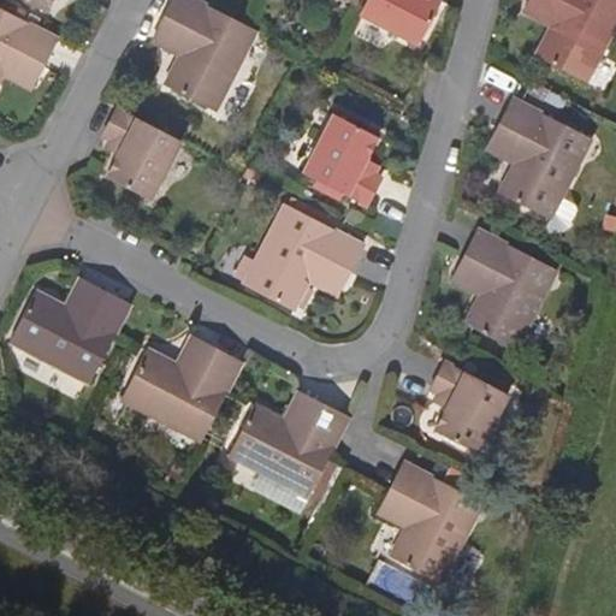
[(21,0),(45,12),(51,0),(21,0)]
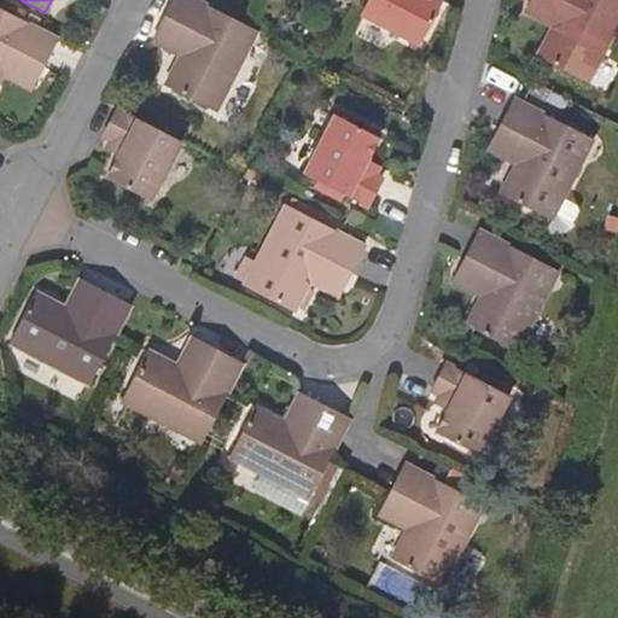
[(194,0),(174,0),(163,23),(191,38),(179,59),(165,87),(215,112),(257,33),(239,23),(194,0)]
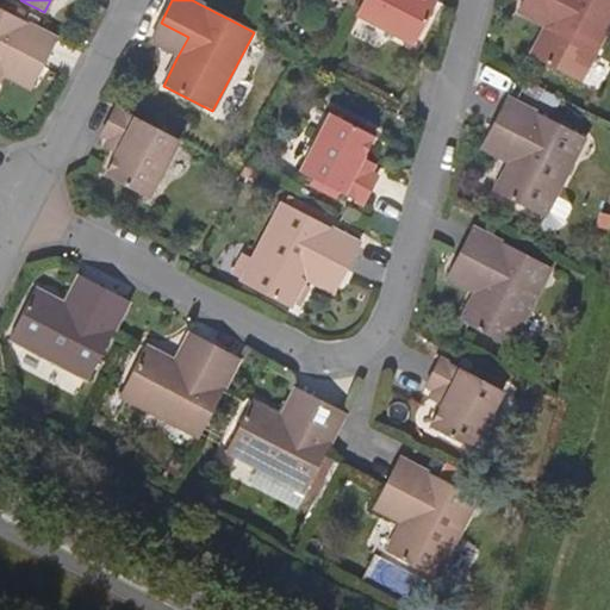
[(436,2),(431,0),(361,0),(354,14),(412,44),(436,2)]
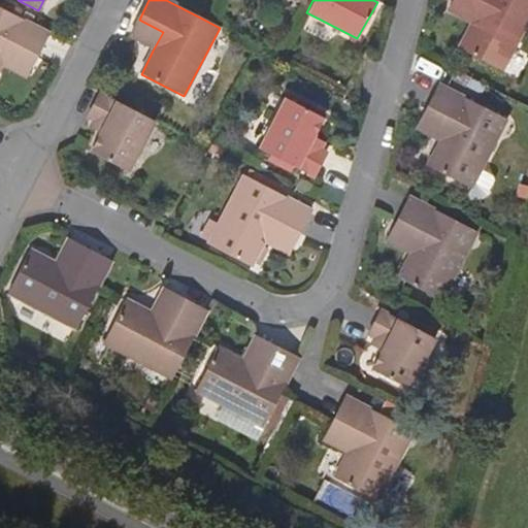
[(456,0),(449,13),(471,25),(481,7),(466,0),(456,0)]
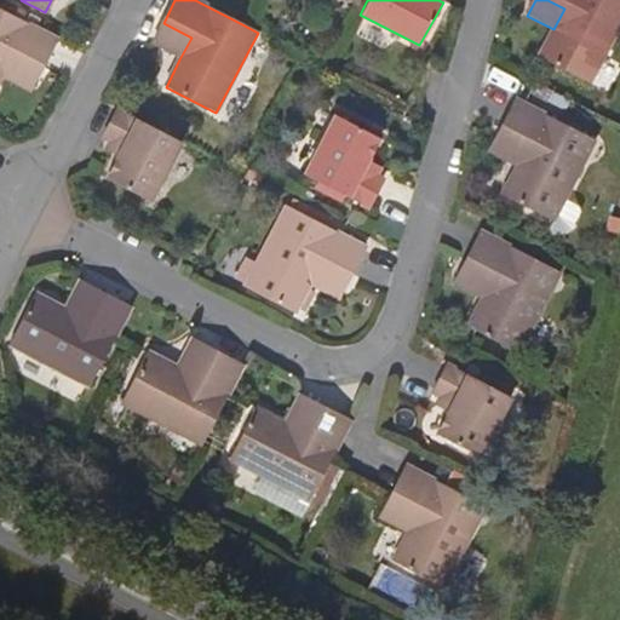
[(619,0),(547,0),(564,9),(554,29),(540,58),(547,63),(589,85),(619,26),(619,0)]
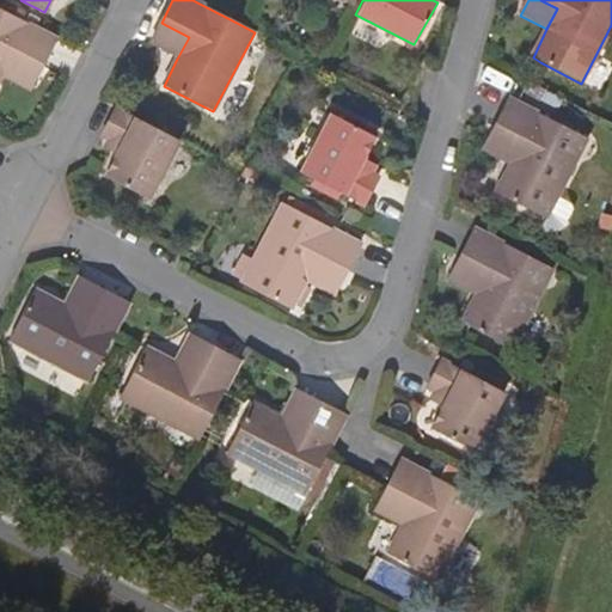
[(0,79),(1,77),(13,55),(40,68),(55,40),(0,10),(0,79)]
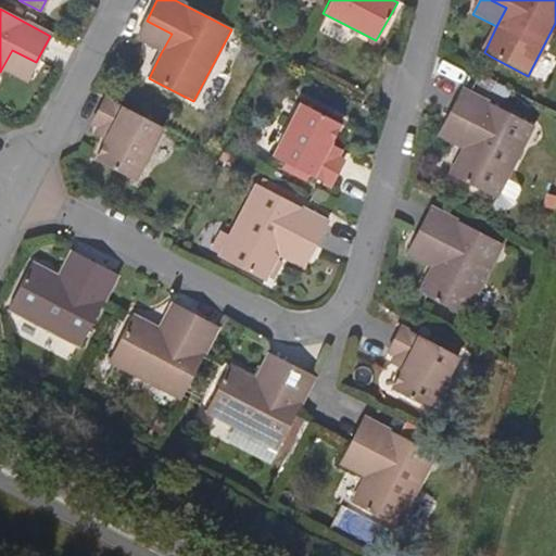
[(137,39),(161,53),(172,34),(147,21),(137,39)]
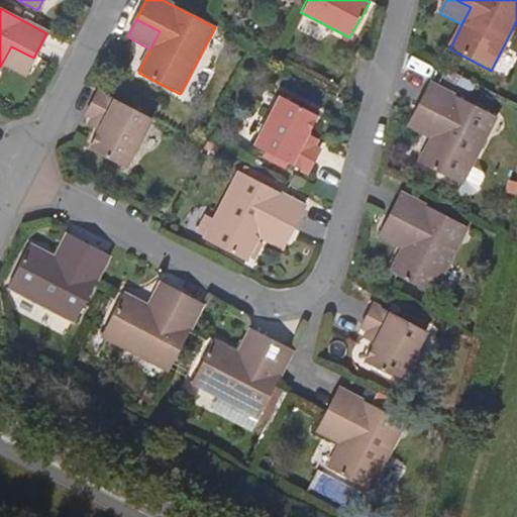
[(24,77),(33,58),(11,46),(1,65),(24,77)]
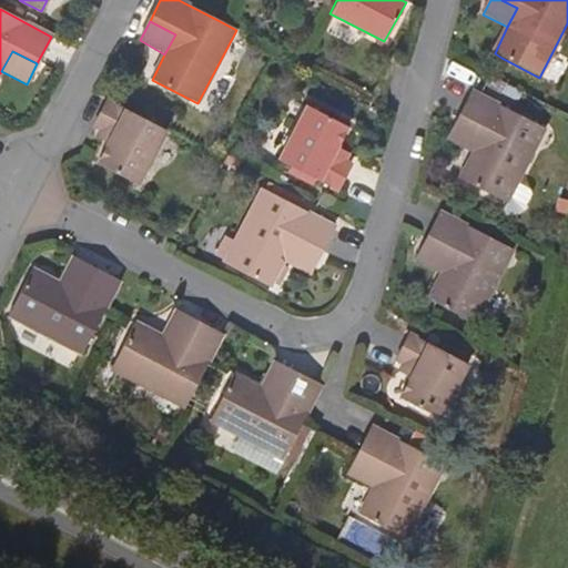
[(565,83),(567,74),(567,60),(555,56),(546,74),(565,83)]
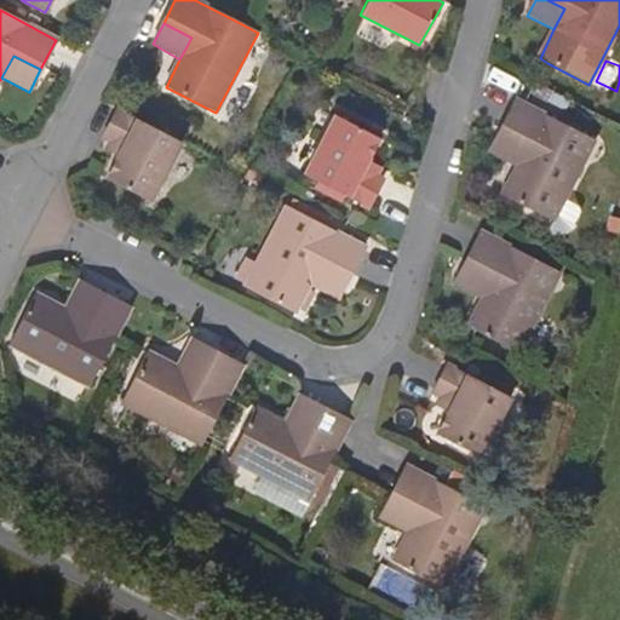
[(517,101),(500,132),(529,147),(518,168),(504,197),(510,200),(554,223),(596,142),(526,104),(517,101)]
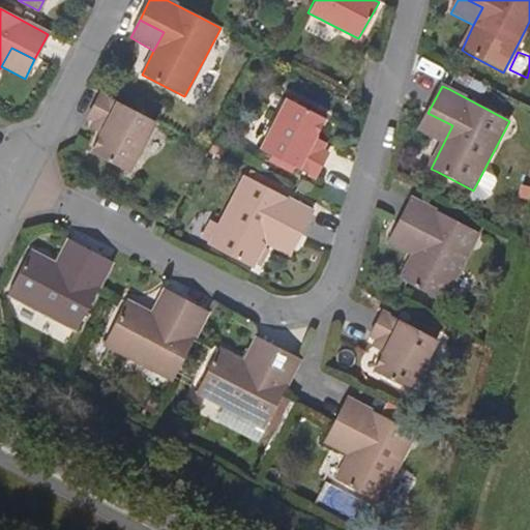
[(126,171),(153,121),(98,93),(88,116),(92,119),(104,125),(99,134),(90,152),(126,171)]
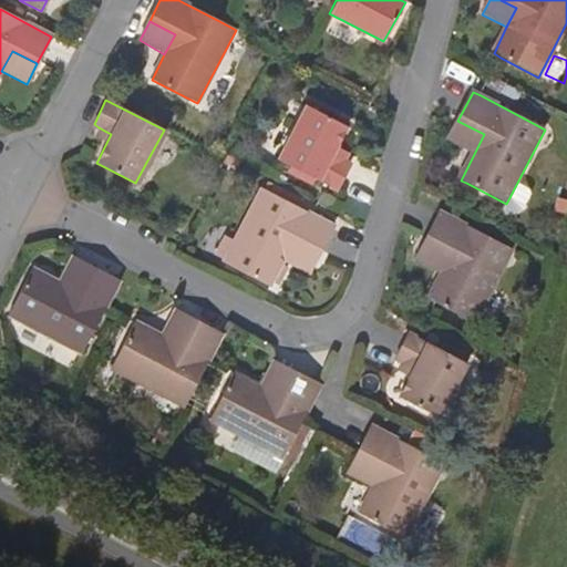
[(329,154),(334,144),(344,124),(307,105),(278,158),(326,185),(336,189),(348,164),(342,161),(329,154)]
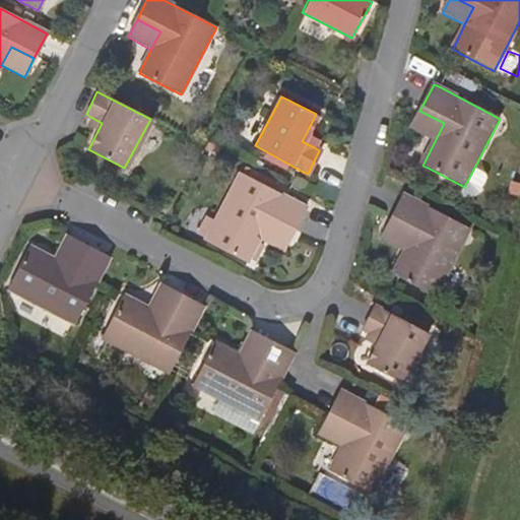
[(411,128),(435,141),(444,123),(419,111),(411,128)]
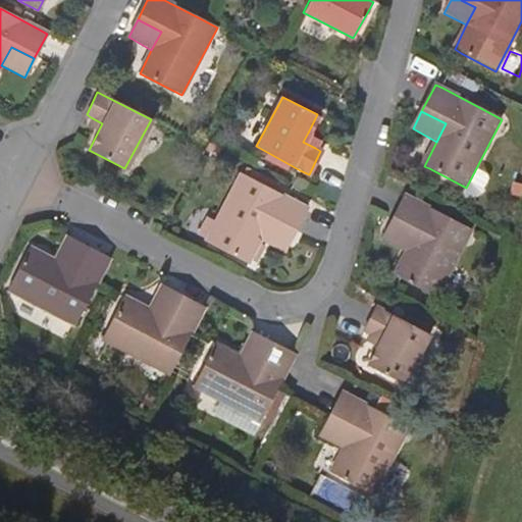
[(87,124),(98,132),(102,123),(91,117),(87,124)]
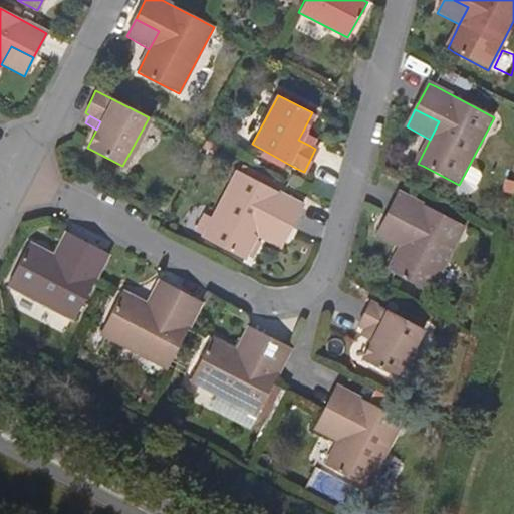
[(315,137),(303,131),(298,140),(310,146),(315,137)]
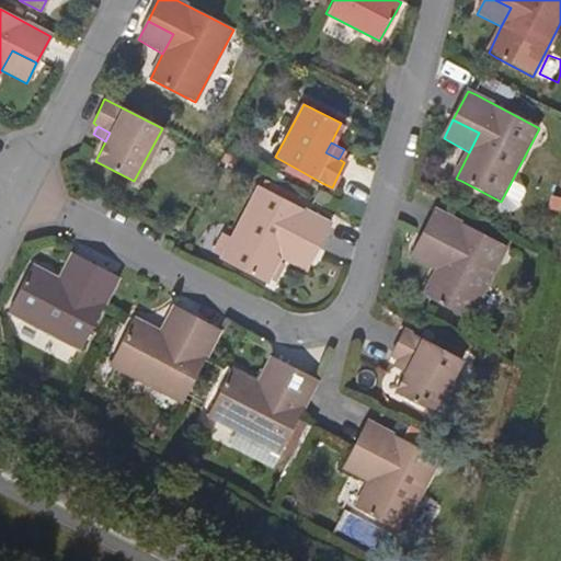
[(292,237),(313,250),(329,224),(308,212),(258,185),(221,258),(266,282),(279,258),(292,237)]
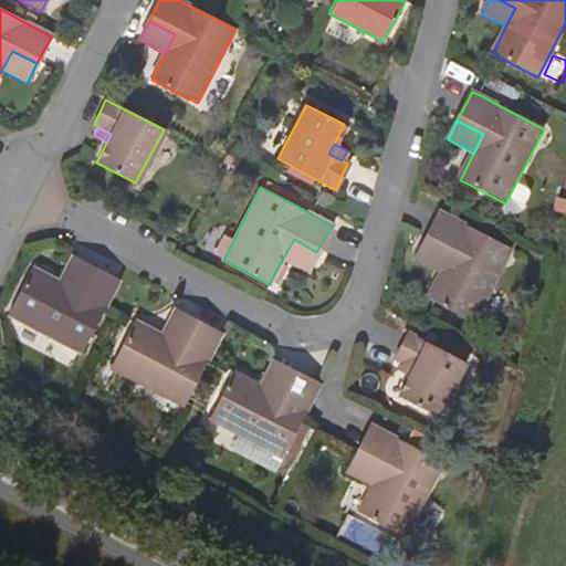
[(450,253),(439,273),(427,299),(438,304),(473,323),(511,250),(447,217),(439,212),(425,240),(450,253)]
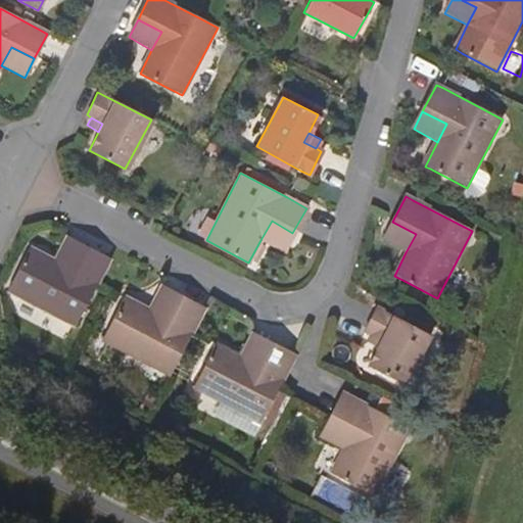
[(283,251),(292,233),(272,221),(260,240),(283,251)]
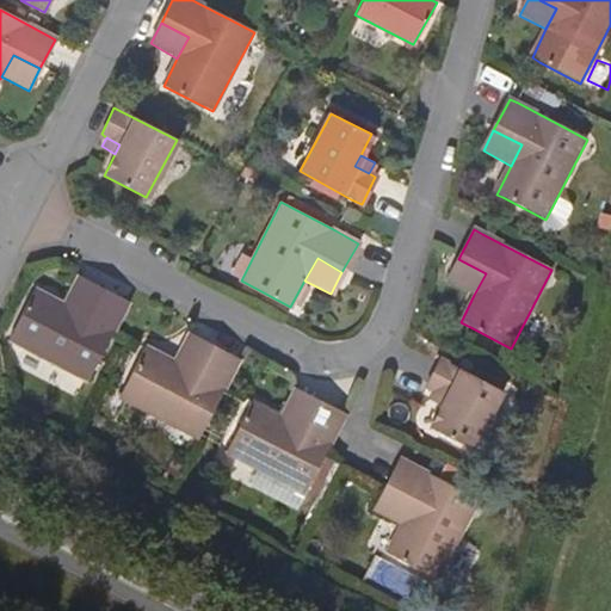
[(448,281),(474,295),(486,273),(458,259),(448,281)]
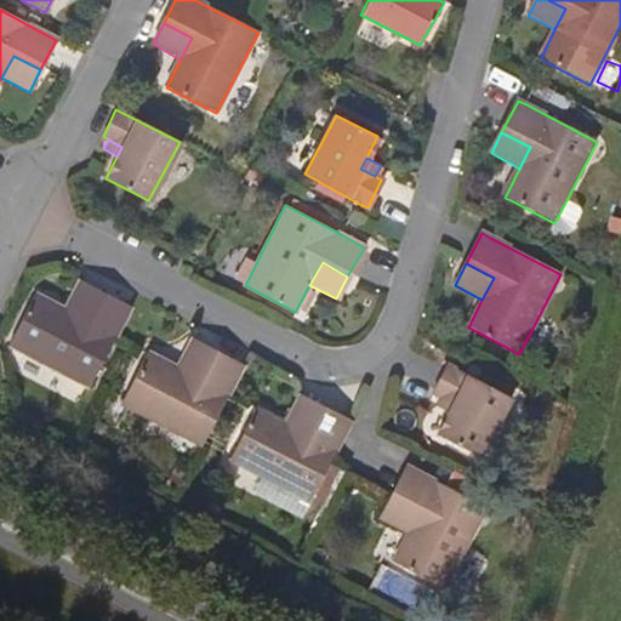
[(79,280),(64,307),(86,318),(101,291),(79,280)]
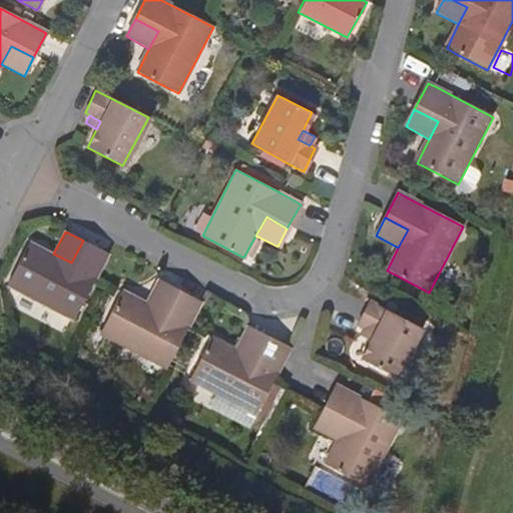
[(71,263),(53,253),(30,241),(8,284),(73,318),(96,276),(107,253),(83,240),(71,263)]
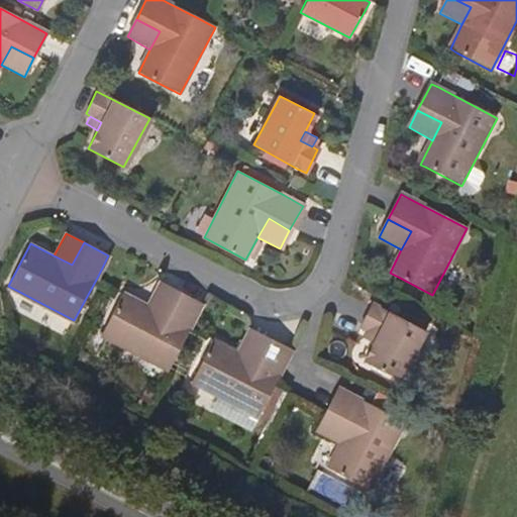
[(160,282),(147,304),(165,313),(177,291),(160,282)]
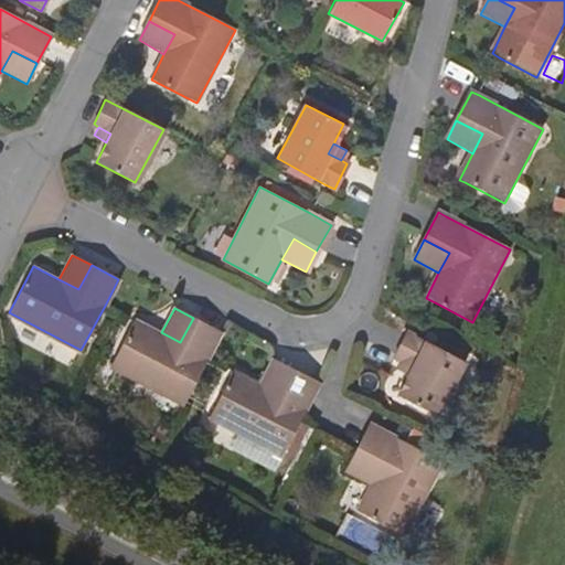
[(110,365),(184,404),(221,332),(193,318),(180,342),(161,332),(135,318),(110,365)]
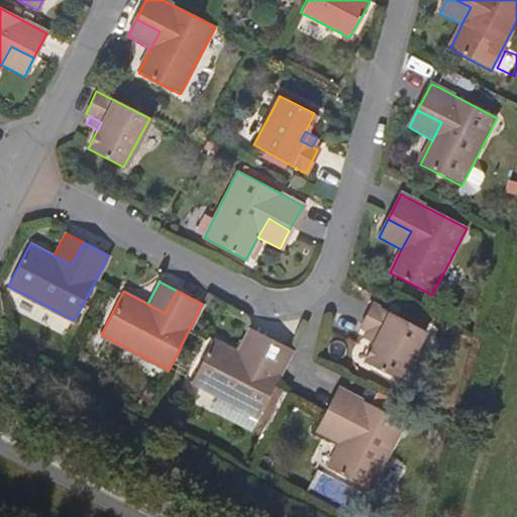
[(362,323),(368,327),(379,333),(374,341),(364,359),(400,379),(425,329),(374,301),(362,323)]
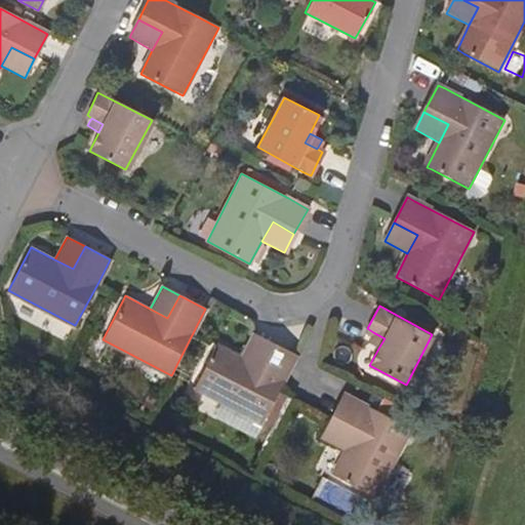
[(252,332),(241,357),(258,366),(271,342),(252,332)]
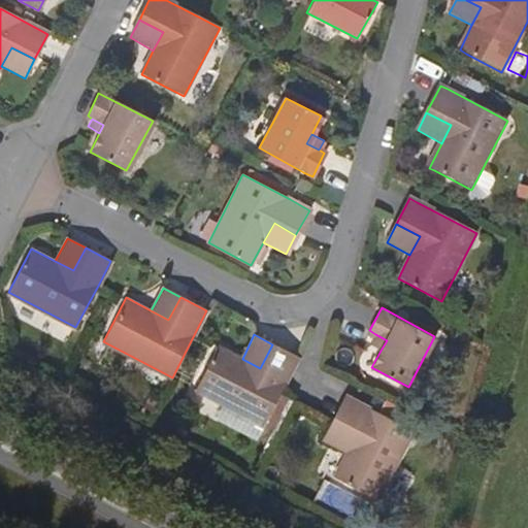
[(370,342),(382,349),(387,340),(375,334),(370,342)]
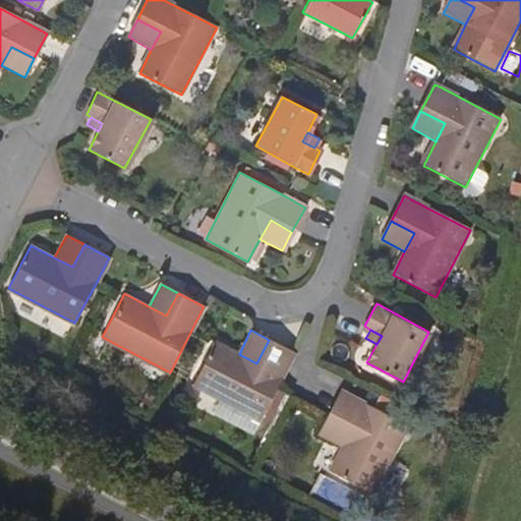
[(295,353),(269,340),(256,363),(239,354),(216,341),(193,385),(259,419),(276,389),(295,353)]
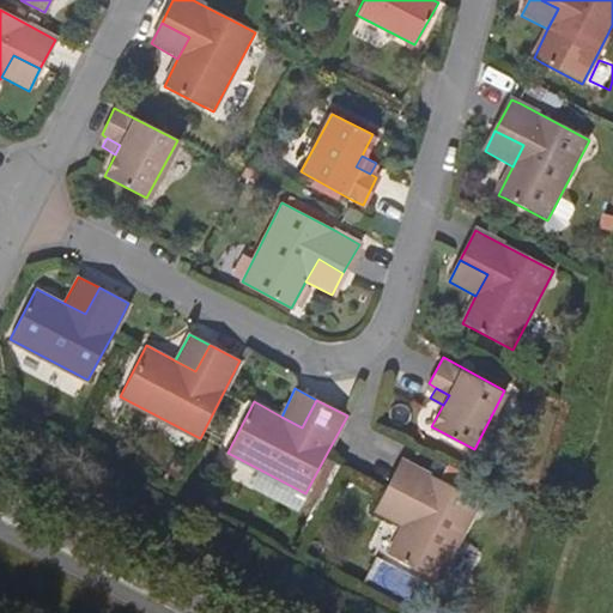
[(413,502),(401,523),(387,551),(438,578),(479,499),(402,457),(387,487),(413,502)]
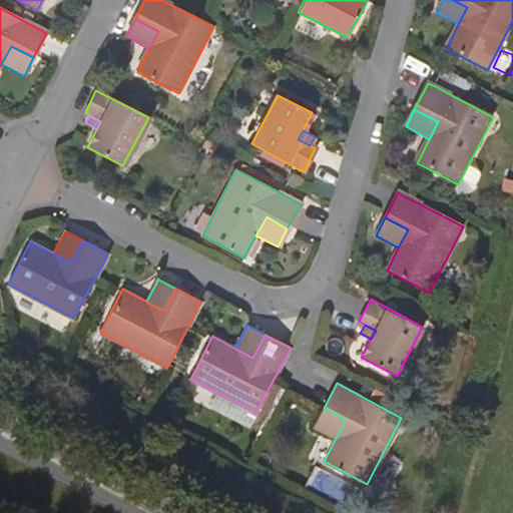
[(314,426),(336,438),(346,420),(324,408),(314,426)]
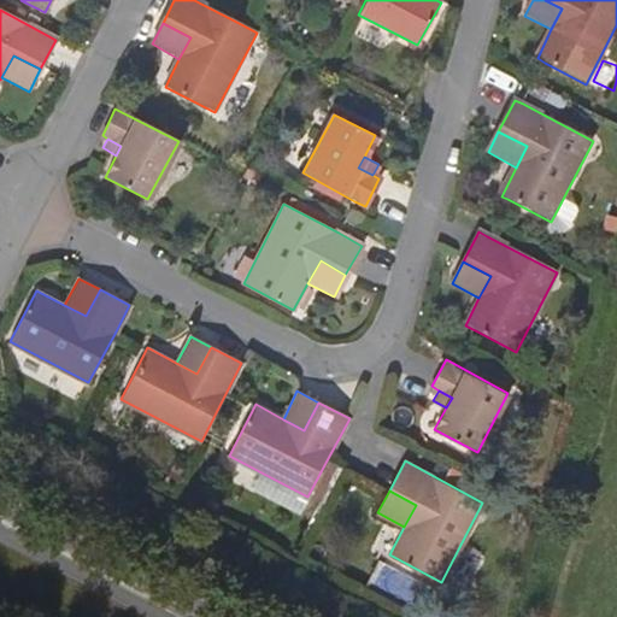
All buildings are outlined.
